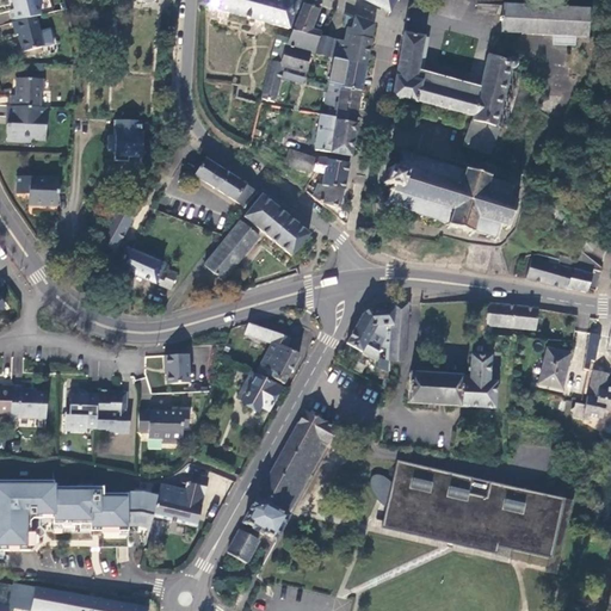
[(11,13),(13,23),(36,18),(42,16),(37,0),(12,0),(16,12),(11,13)]
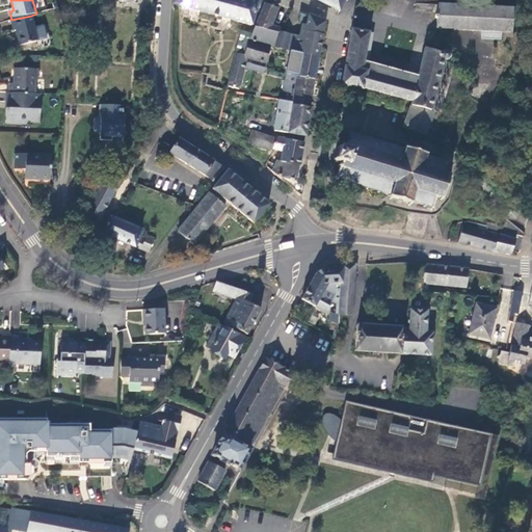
[(250,0),(173,0),(173,3),(251,25),(258,2),(264,4),(265,0),(254,0),(254,1),(250,0)]
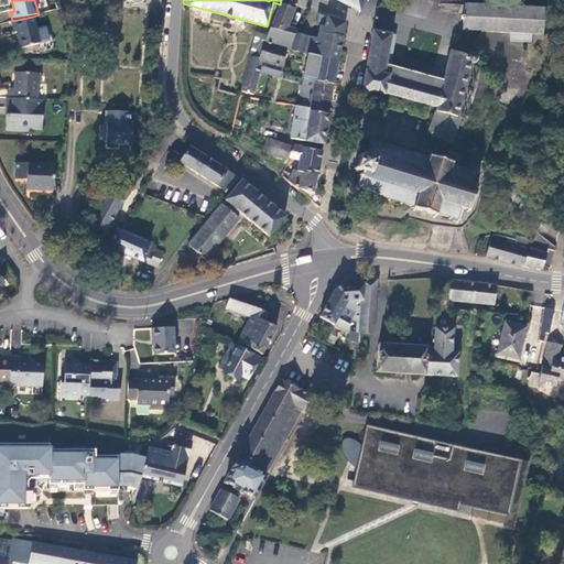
[(334,0),(359,12),(365,0),(334,0)]
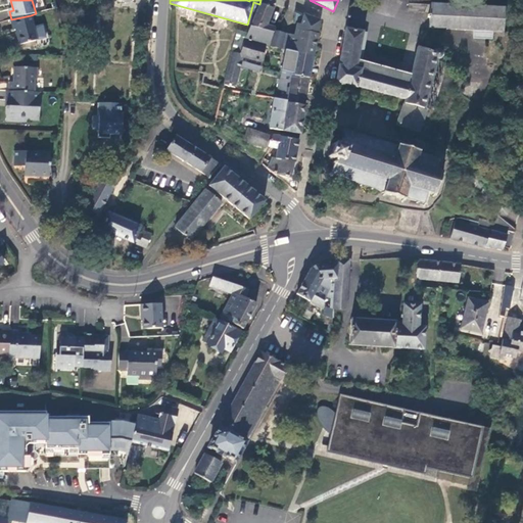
[(272,9),(259,4),(247,34),(244,42),(265,48),(268,48),(272,32),(273,29),(266,27),(272,9)]
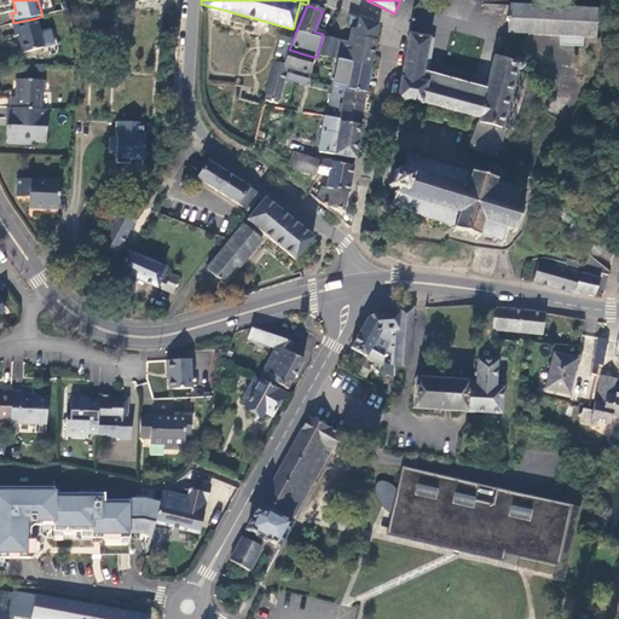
[(596,11),(509,5),(508,33),(560,38),(560,47),(582,48),(583,38),(594,39),(596,11)]
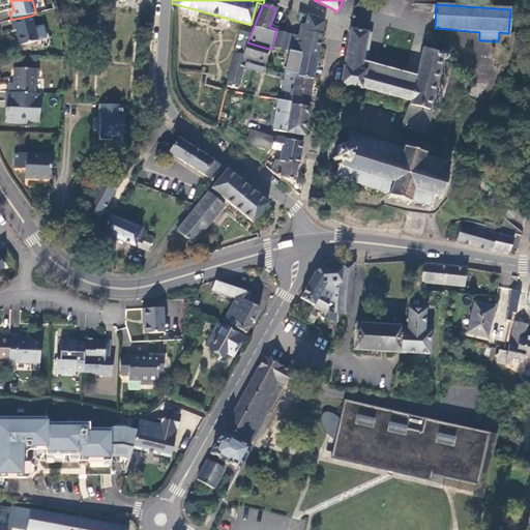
[(322,22),(307,15),(306,18),(299,16),(298,21),(305,23),(303,37),(289,35),(286,52),(290,53),(316,58),(318,47),(319,46),(319,42),(322,26),(322,22)]
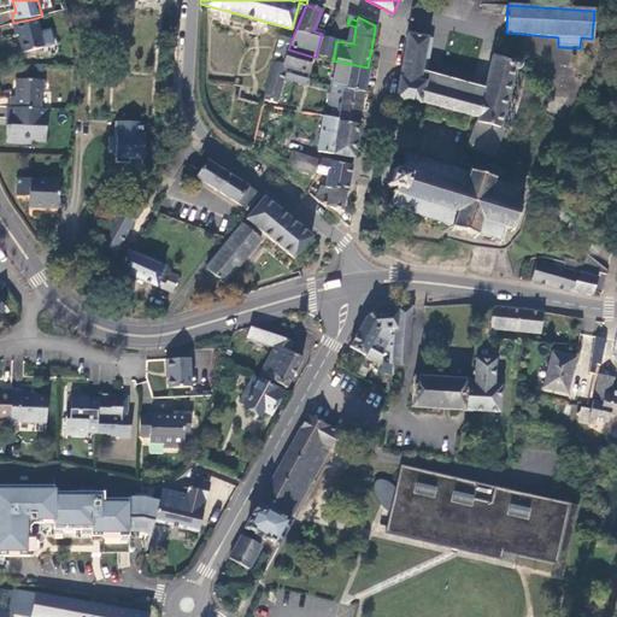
[(36,18),(13,23),(17,37),(19,36),(25,54),(45,48),(36,18)]
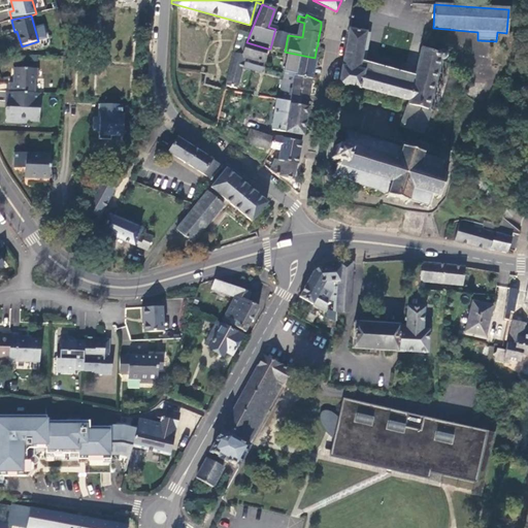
[(360,70),(361,63),(366,32),(349,29),(342,67),(360,70)]
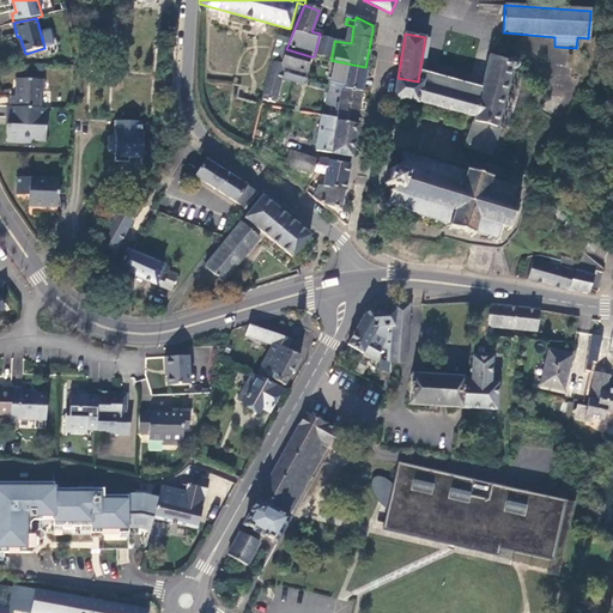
[(278,36),(271,62),(280,66),(286,49),(290,40),(278,36)]
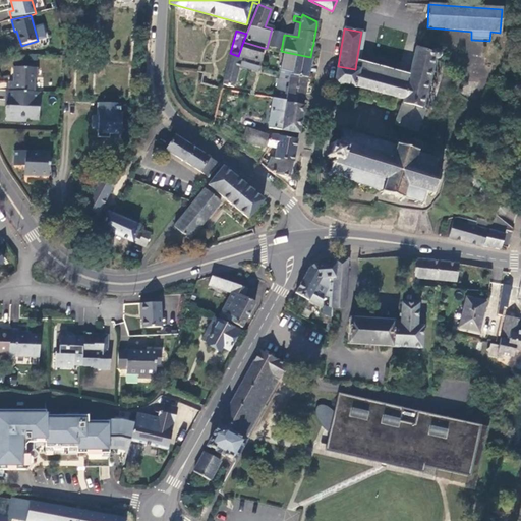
[(273,32),(271,32),(267,48),(281,51),(284,35),(273,32)]
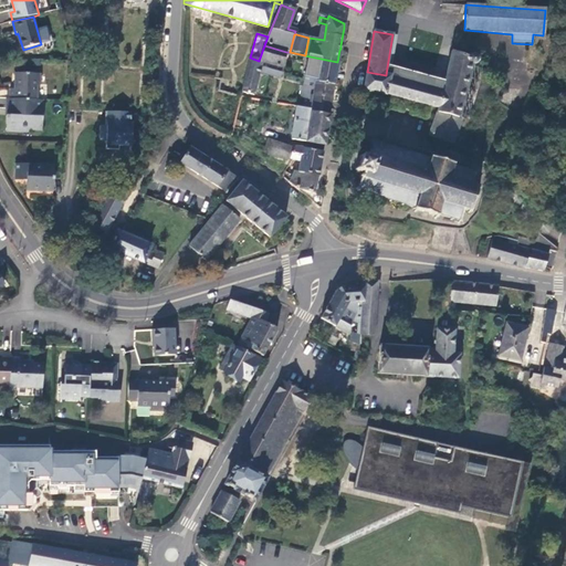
[(264,45),(259,61),(263,62),(270,63),(283,66),(286,52),(264,45)]
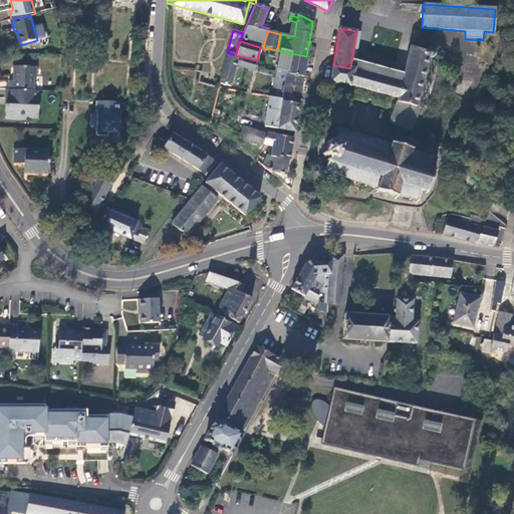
[(390,123),(412,132),(420,107),(417,107),(429,58),(431,58),(432,57),(433,56),(433,54),(433,52),(432,51),(430,50),(428,51),(426,52),(411,46),(404,76),(351,61),(350,68),(333,65),(329,84),(350,87),(351,85),(398,98),(390,123)]
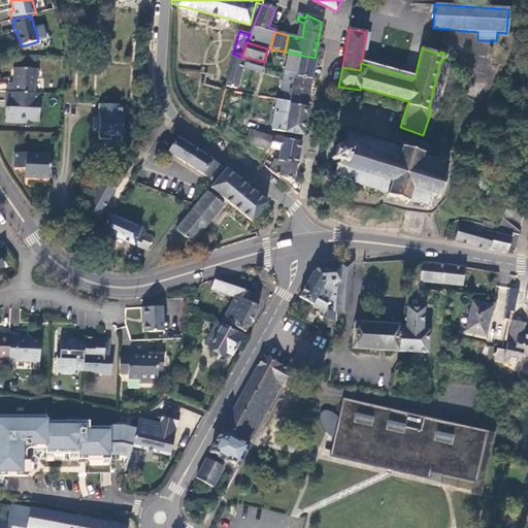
[(295,74),(294,77),(310,80),(315,58),(289,53),(285,71),(295,74)]
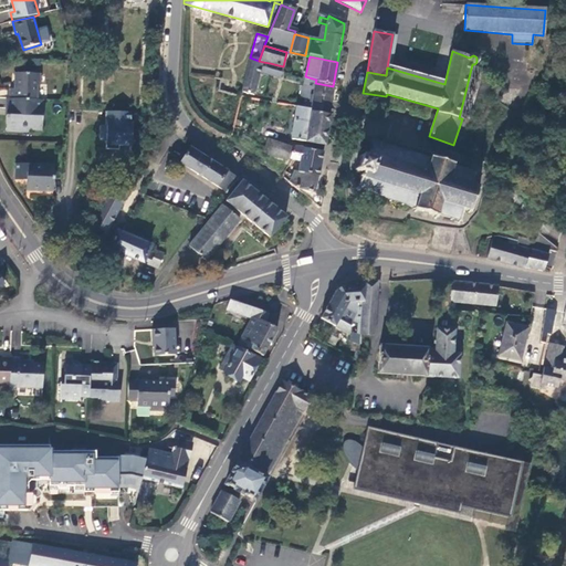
[(259,61),(250,58),(242,92),(254,95),(260,73),(280,79),(282,73),(269,70),(261,67),(263,62),(259,61)]
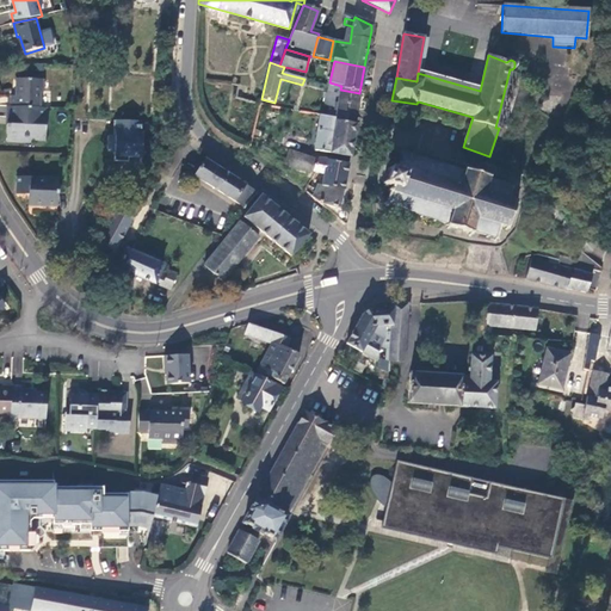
[(10,97),(10,106),(39,109),(39,93),(43,94),(44,81),(14,79),(14,97),(10,97)]
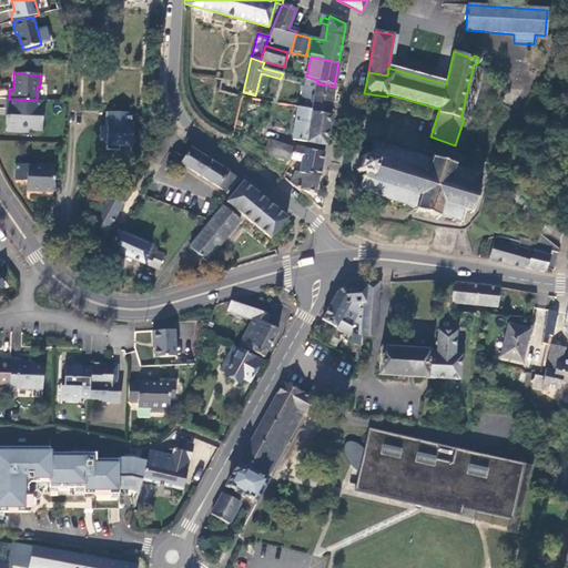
[(316,83),(312,110),(312,112),(330,115),(334,87),(316,83)]
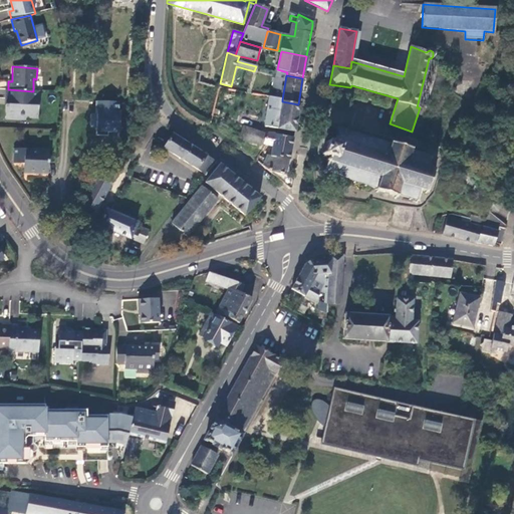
[(8,89),(6,89),(6,99),(8,99),(8,106),(6,106),(5,118),(38,120),(38,91),(33,91),(8,89)]
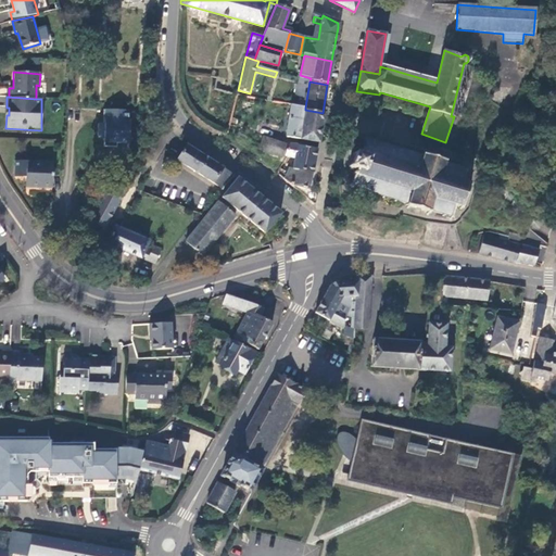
[(305,108),(291,105),(286,137),(318,142),(321,124),(320,124),(323,113),(305,110),(305,108)]
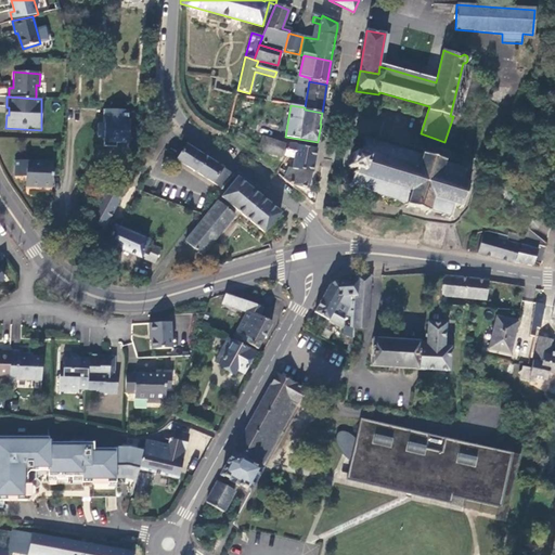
[(128,111),(105,110),(104,125),(98,124),(98,137),(104,138),(104,147),(116,147),(117,143),(129,144),(130,121),(128,121),(128,111)]
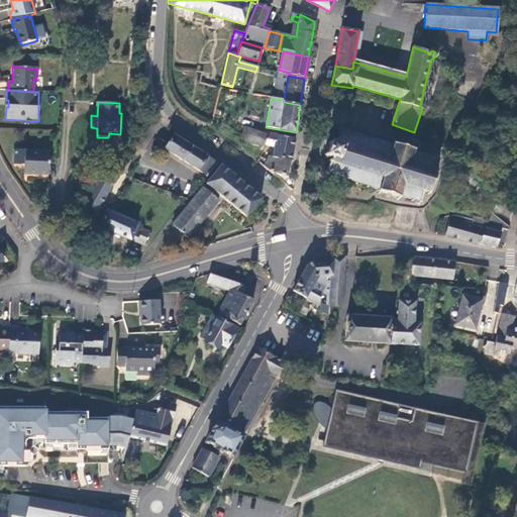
[(340,128),(338,127),(337,129),(339,130),(336,139),(335,139),(334,141),(335,141),(335,143),(331,142),(332,141),(329,140),(329,142),(327,141),(326,143),(328,144),(325,154),(323,154),(322,157),(325,158),(324,159),(326,160),(327,158),(330,159),(329,163),(328,163),(327,164),(329,164),(326,173),(324,172),(323,174),(325,174),(325,176),(327,177),(327,175),(333,177),(332,179),(335,180),(335,178),(343,181),(343,182),(345,183),(346,181),(354,184),(354,186),(356,187),(356,185),(367,188),(366,189),(368,190),(369,188),(377,191),(376,193),(386,197),(385,200),(388,201),(389,198),(396,200),(395,201),(397,202),(398,200),(400,200),(400,198),(412,202),(411,205),(413,206),(414,204),(418,206),(419,203),(420,204),(421,202),(419,201),(422,192),(426,193),(425,196),(427,197),(428,194),(430,195),(431,192),(429,191),(435,173),(436,173),(437,171),(435,170),(436,169),(434,168),(433,170),(429,168),(432,160),(434,161),(435,158),(433,158),(433,156),(430,154),(430,157),(427,156),(427,154),(424,153),(424,154),(416,151),(416,150),(414,149),(415,148),(412,147),(412,148),(398,144),(398,143),(396,142),(395,143),(393,142),(392,144),(383,142),(384,140),(381,139),(381,141),(372,138),(372,136),(370,136),(370,137),(360,134),(360,133),(358,132),(358,134),(350,131),(350,130),(347,129),(347,130),(342,129),(343,127),(340,126),(340,128)]
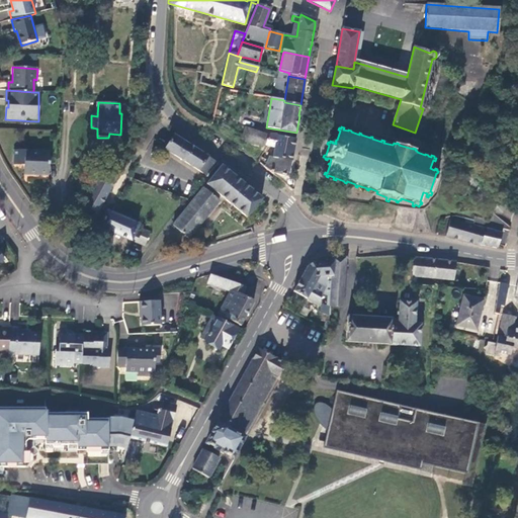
[(266,136),(245,128),(241,140),(263,146),(266,136)]
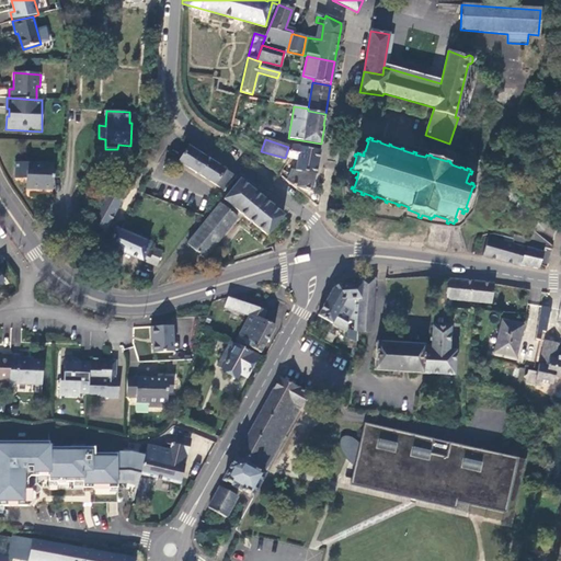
[(287,159),(281,172),(288,176),(290,171),(315,176),(319,150),(292,145),(287,159)]
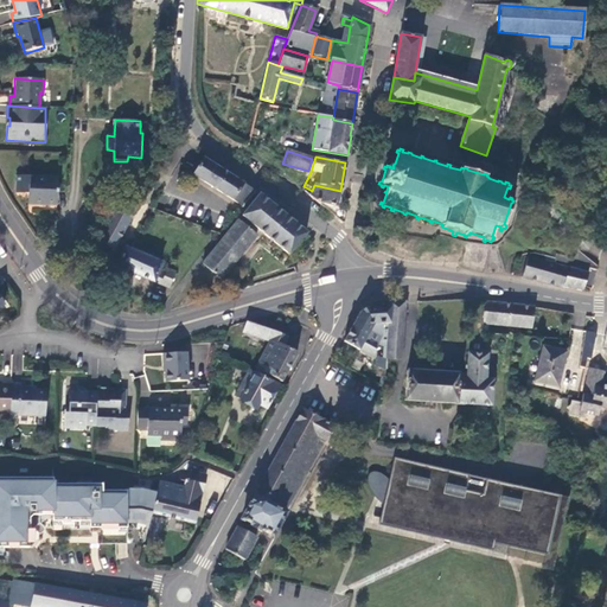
[(205,158),(193,174),(212,187),(224,171),(205,158)]
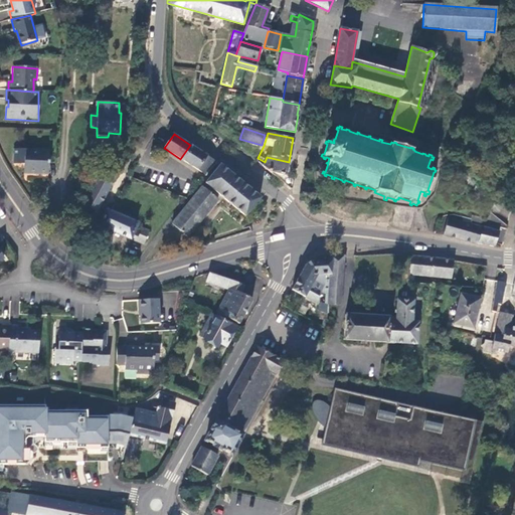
[(190,145),(180,159),(205,175),(216,162),(190,145)]
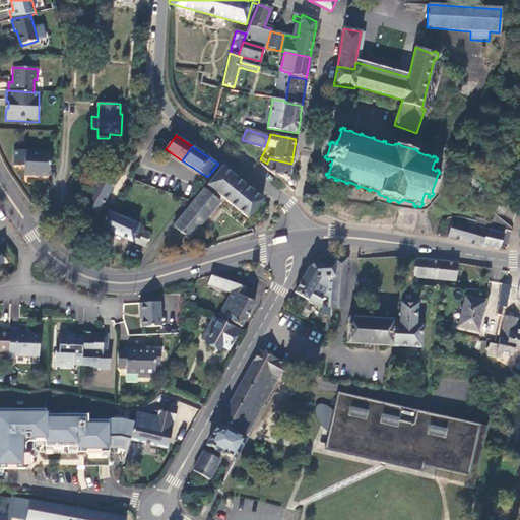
[(13,166),(24,167),(28,167),(28,173),(37,173),(37,176),(48,177),(49,151),(14,150),(13,166)]
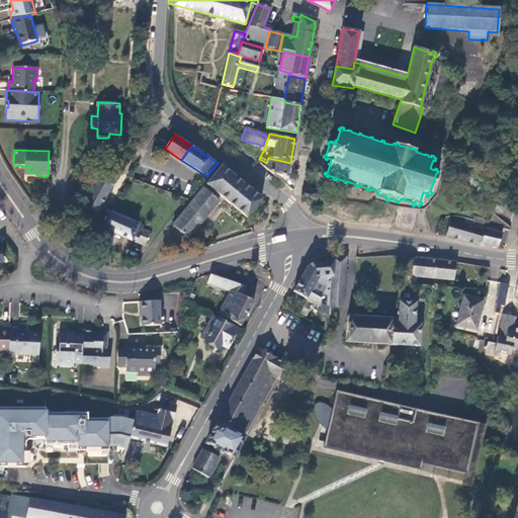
[(259,159),(257,162),(271,174),(286,178),(290,163),(268,158),(266,163),(259,159)]
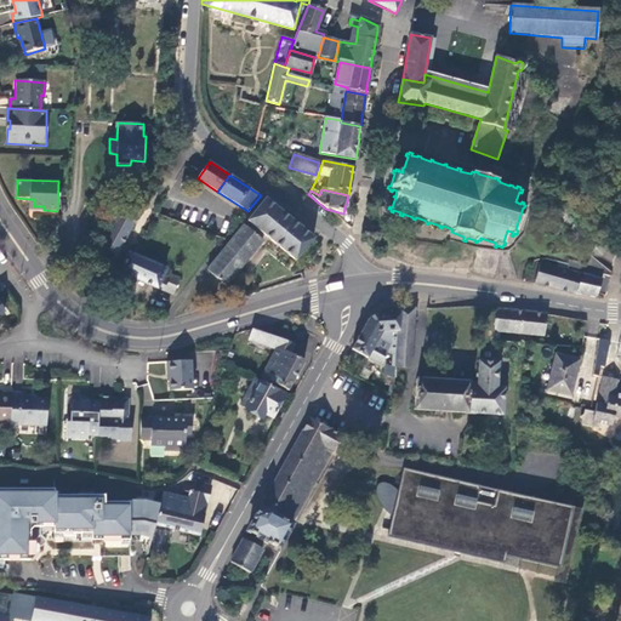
[(44,206),(34,206),(34,199),(29,199),(28,209),(44,210),(44,206)]
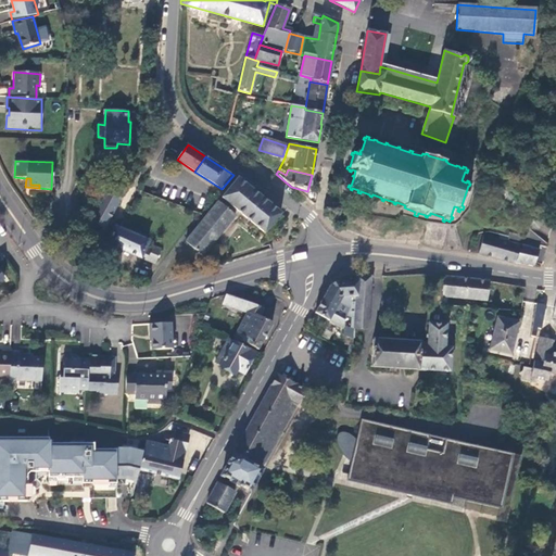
[(222,197),(264,234),(280,214),(238,178),(222,197)]
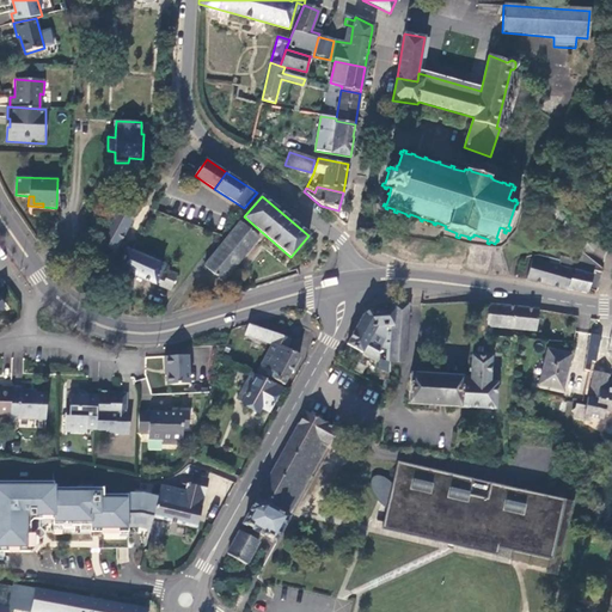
[(115,251),(144,199),(142,197),(130,199),(129,203),(122,199),(122,200),(99,242),(101,244),(108,248),(115,251)]
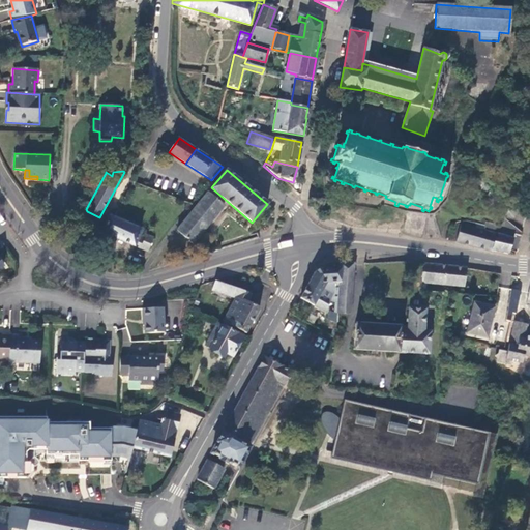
[(320,190),(313,189),(310,206),(317,208),(320,190)]
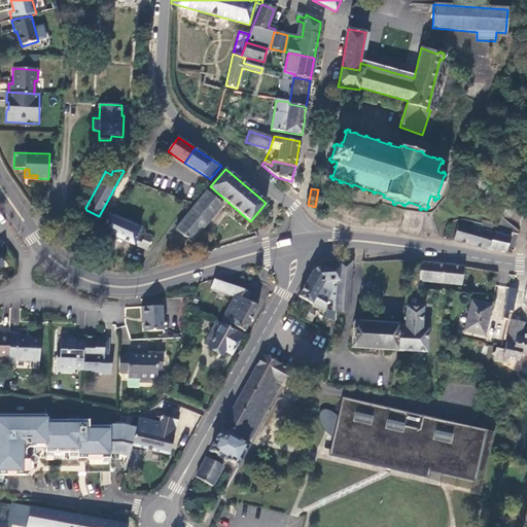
[(207,191),(176,229),(191,243),(222,204),(207,191)]
